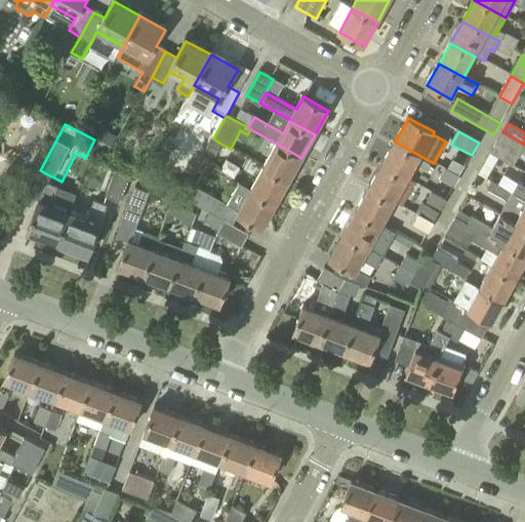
[(519,155),(524,158),(524,145),(502,132),(490,154),(499,158),(514,166),(519,155)]
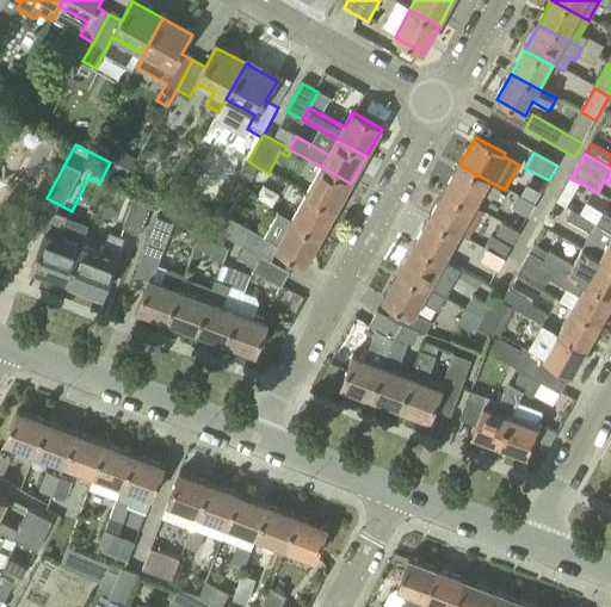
[(474,209),(489,181),(460,165),(445,192),(474,209)]
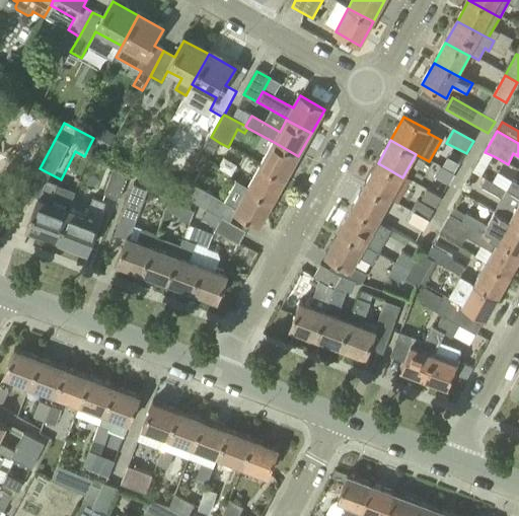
[(274,142),(261,165),(286,179),(298,156),(274,142)]
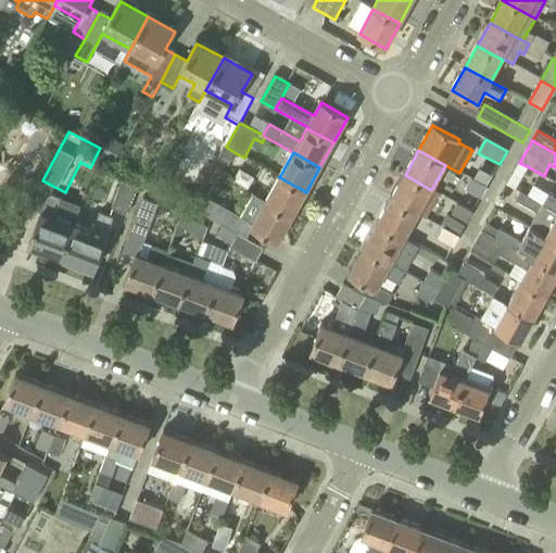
[(519,163),(513,174),(522,179),(529,167),(519,163)]
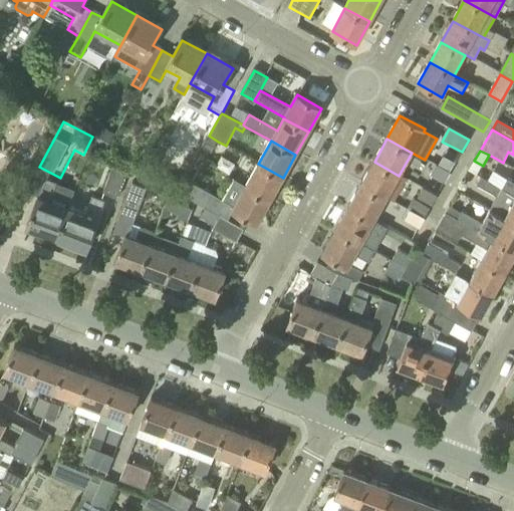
[(407,180),(399,176),(374,162),(361,185),(387,198),(394,203),(407,180)]
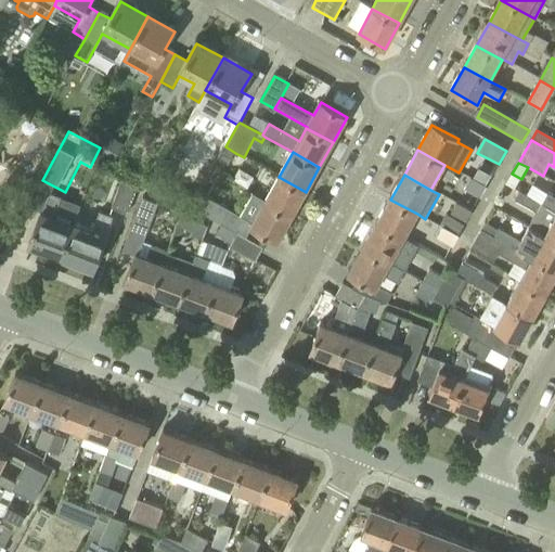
[(125,176),(112,209),(127,215),(138,188),(125,176)]
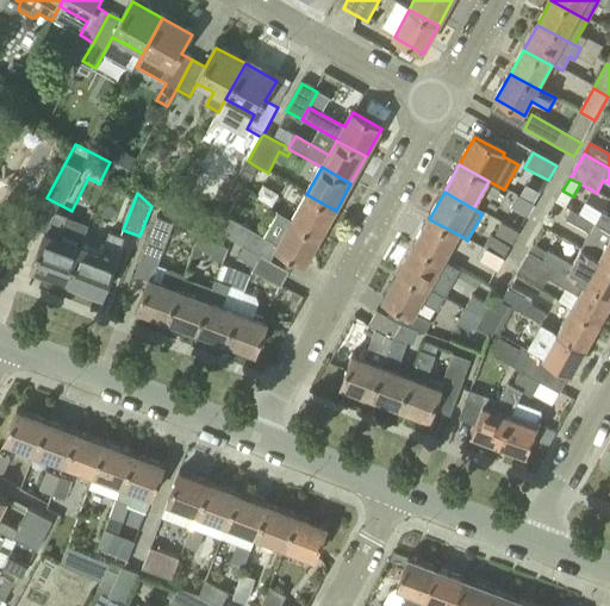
[(291,222),(321,238),(336,211),(306,194),(291,222)]
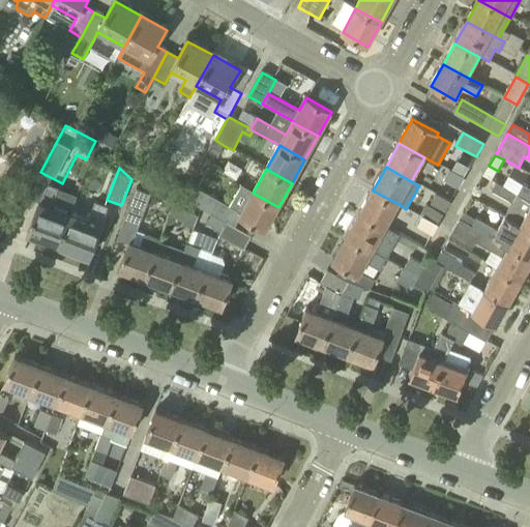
[(443,181),(459,188),(464,179),(449,171),(443,181)]
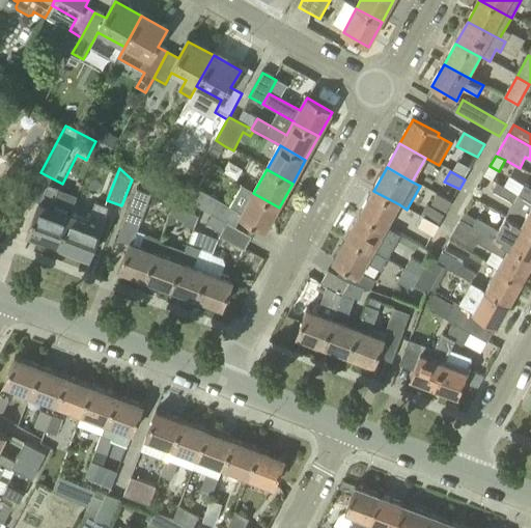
[(512,204),(505,218),(530,231),(530,204),(518,197),(496,185),(492,193),(512,204)]
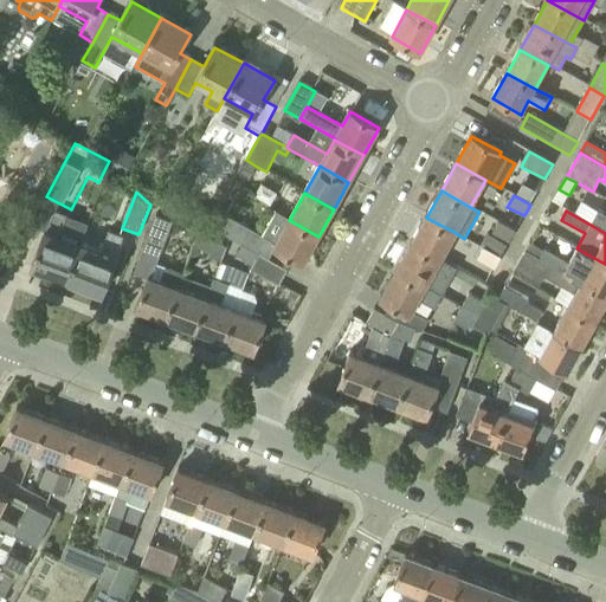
[(31,269),(66,282),(81,246),(59,238),(66,217),(52,212),(31,269)]
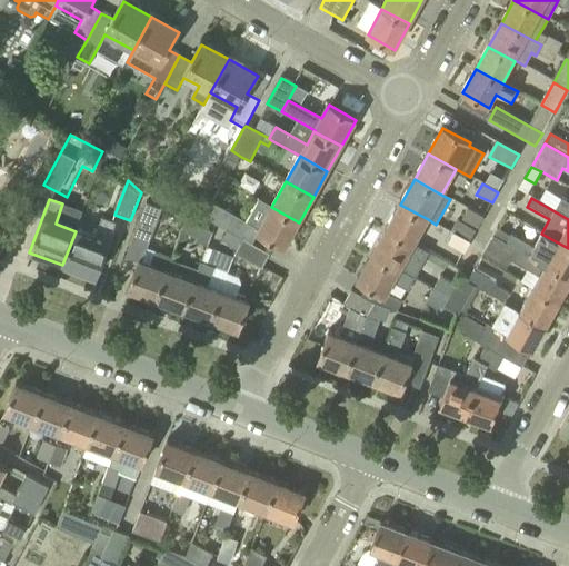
[(285,248),(299,222),(271,207),(259,199),(246,224),(259,230),(257,232),(285,248)]
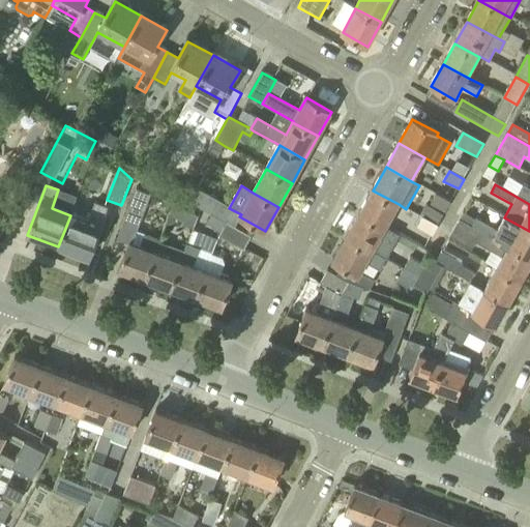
[(517,197),(529,204),(529,189),(523,186),(522,187),(517,197)]
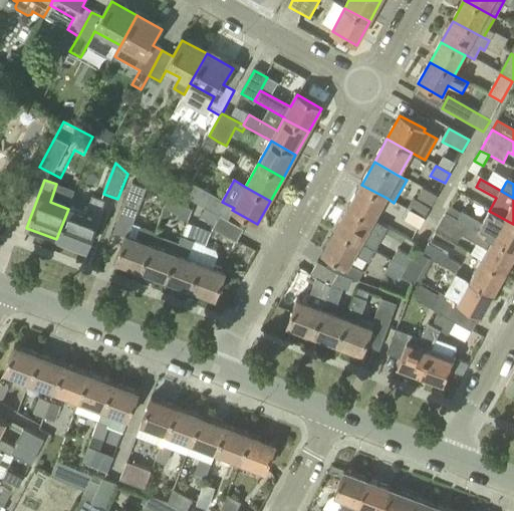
[(133,184),(124,206),(138,211),(146,189),(133,184)]
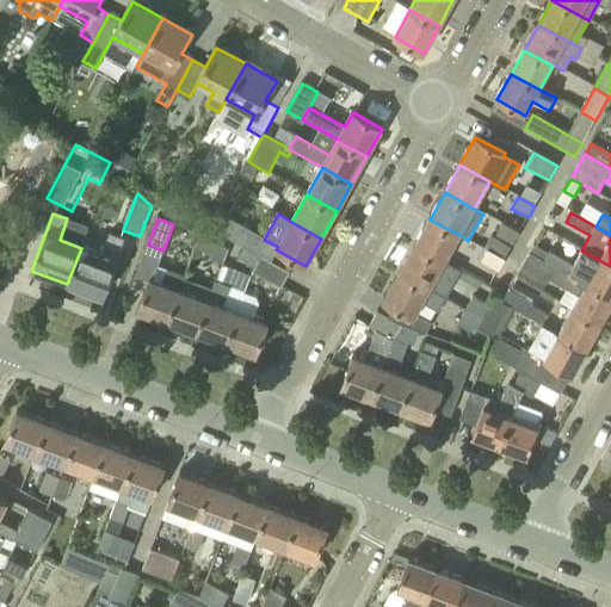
[(218,234),(242,247),(252,231),(227,218),(218,234)]
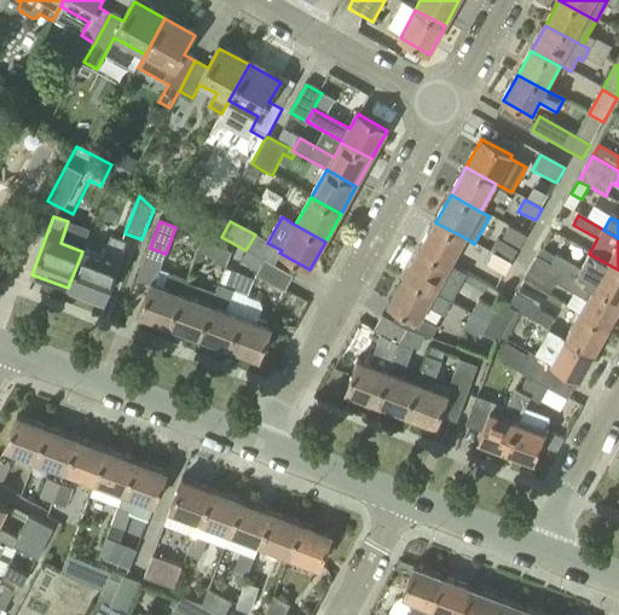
[(435,222),(420,249),(450,266),(466,238),(435,222)]
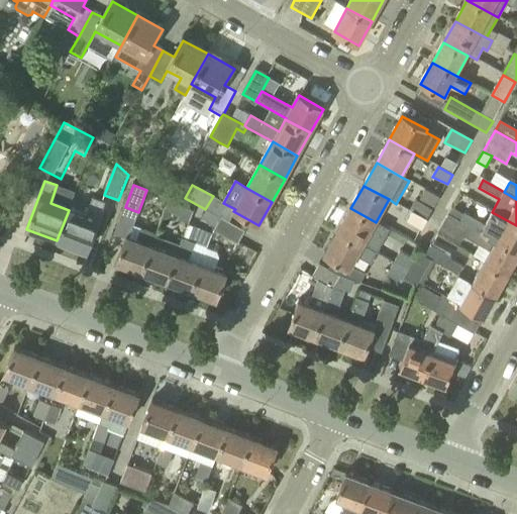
[(439,197),(425,189),(419,200),(434,208),(439,197)]
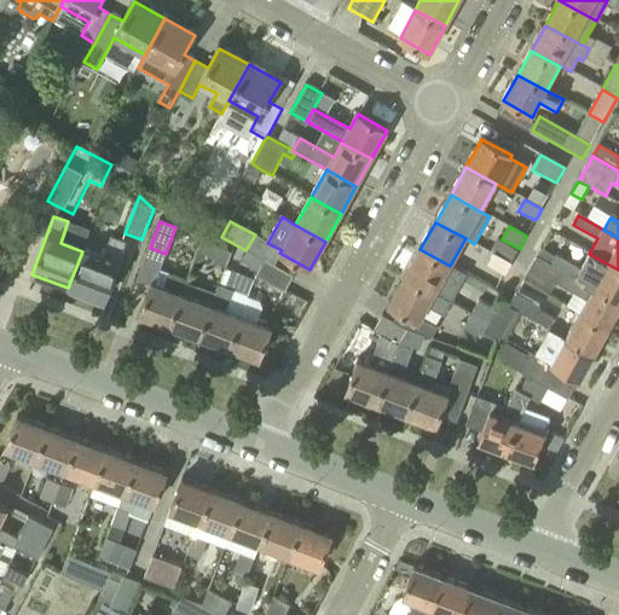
[(82,251),(68,288),(104,301),(126,243),(111,238),(103,260),(82,251)]
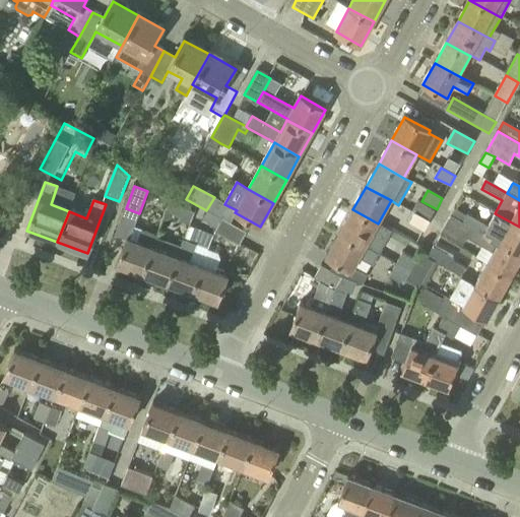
[(195,213),(171,200),(166,211),(180,219),(179,221),(189,227),(195,213)]
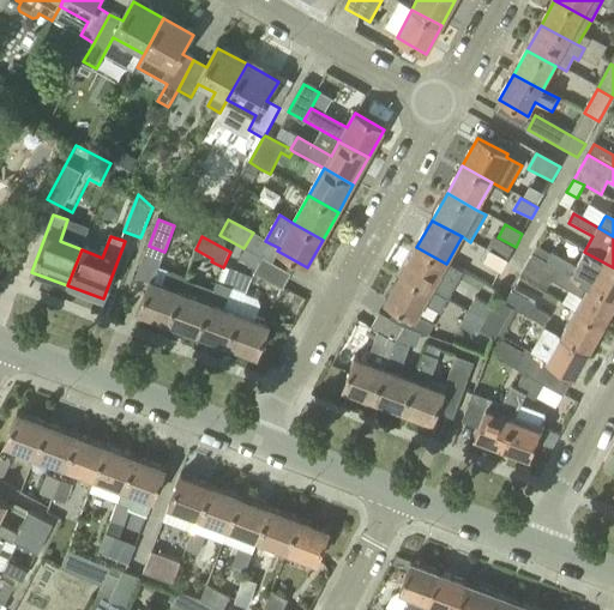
[(489,252),(506,261),(513,249),(493,237),(487,251),(489,252)]
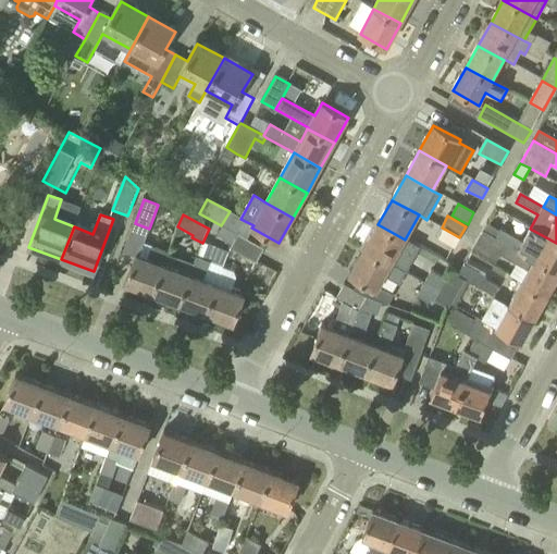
[(417,246),(405,239),(378,224),(364,249),(404,271),(417,246)]
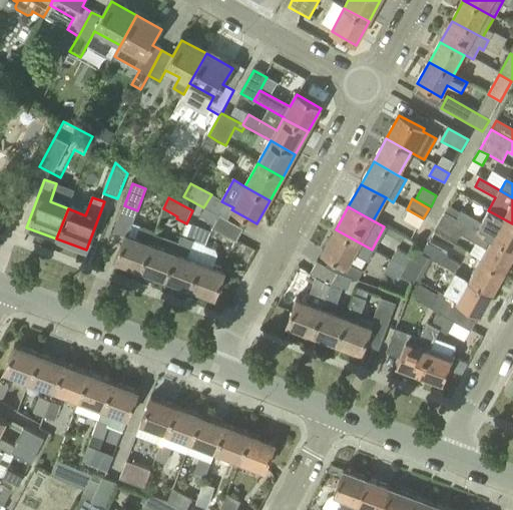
[(199,218),(213,226),(219,216),(205,208),(199,218)]
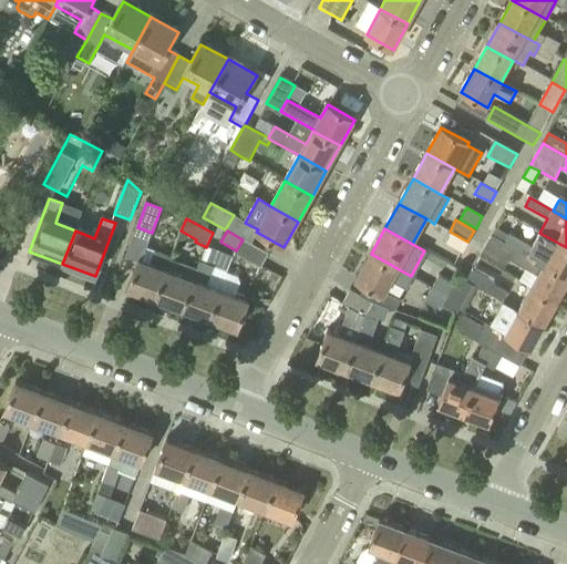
[(445,245),(461,253),(467,242),(452,233),(445,245)]
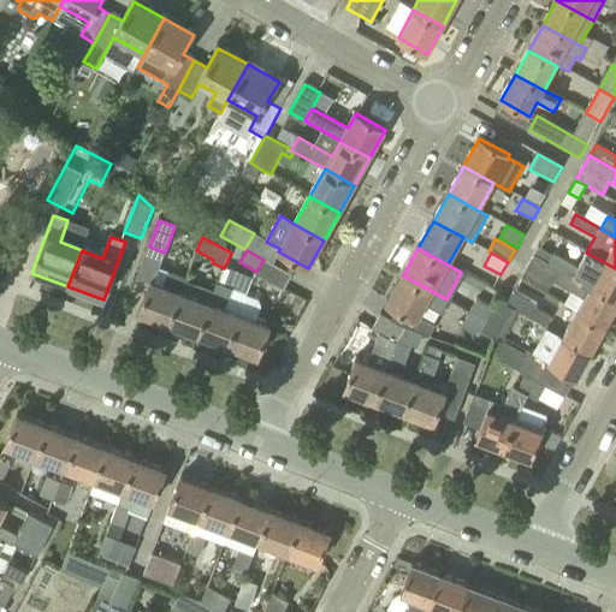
[(554,255),(549,263),(615,301),(615,268),(586,253),(585,254),(582,253),(575,266),(554,255)]
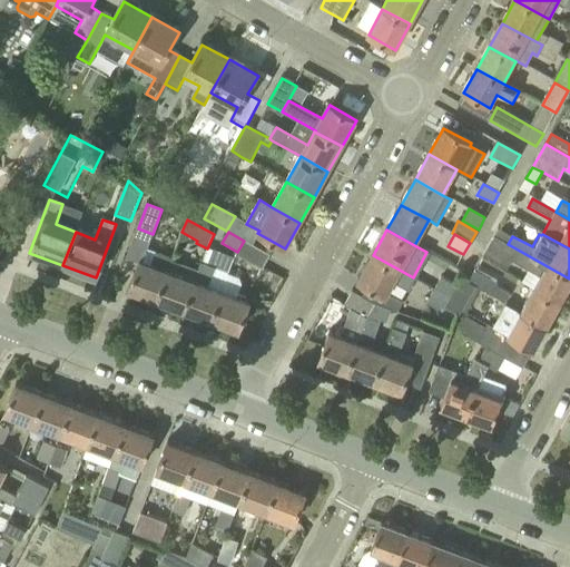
[(541,276),(533,290),(559,305),(569,285),(569,279),(508,244),(494,236),(483,255),(507,269),(511,260),(541,276)]
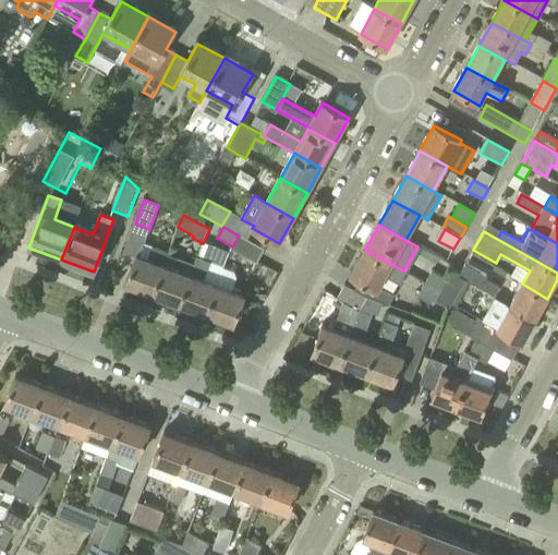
[(265,250),(239,236),(232,246),(230,250),(228,257),(232,260),(235,252),(238,253),(257,264),(265,250)]
